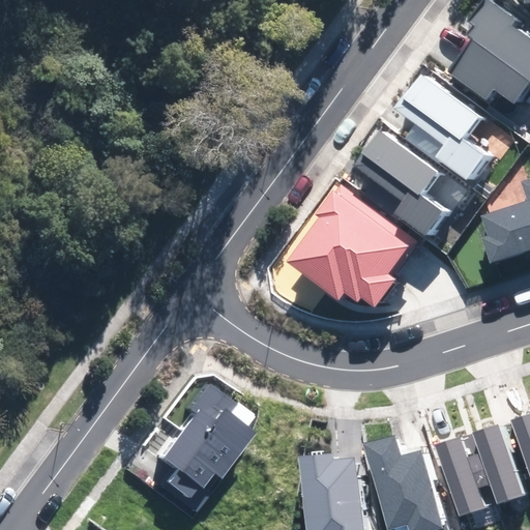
[(517,19),(490,0),(487,0),(471,23),(481,30),(450,72),(486,98),(494,88),(513,102),(529,80),(529,40),(510,27),(517,19)]
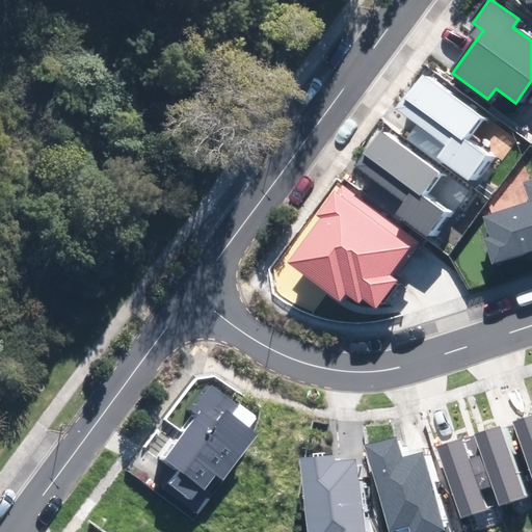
[(479,116),(423,76),(398,110),(420,126),(409,140),(468,183),(484,160),(460,142),(479,116)]
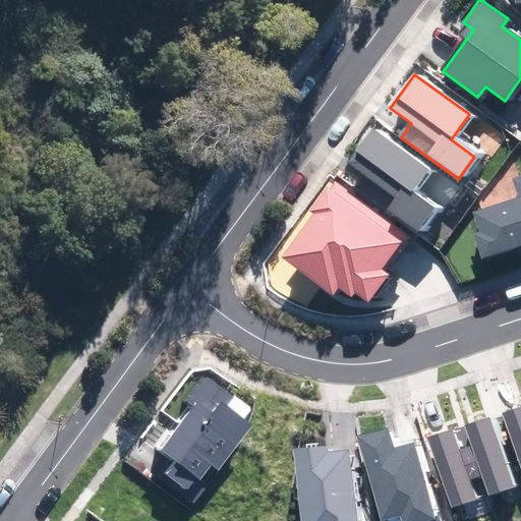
[(430,169),(375,128),(351,162),(372,178),(362,191),(419,233),(436,211),(412,193),(430,169)]
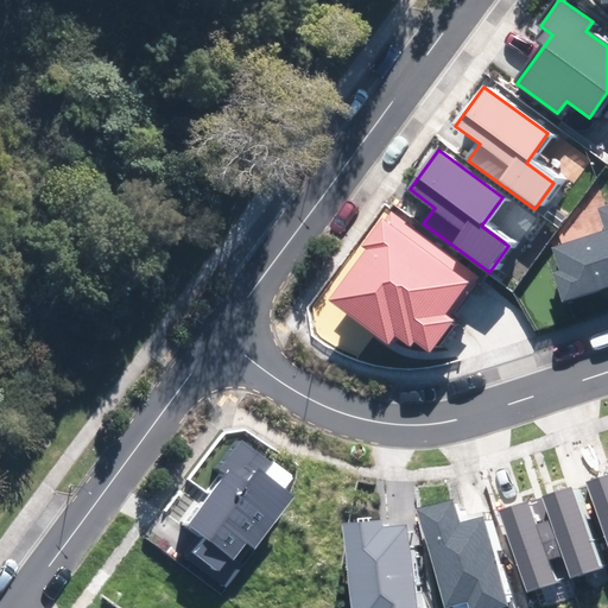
[(607,204),(599,209),(606,230),(553,248),(562,272),(553,274),(563,302),(607,286),(607,204)]
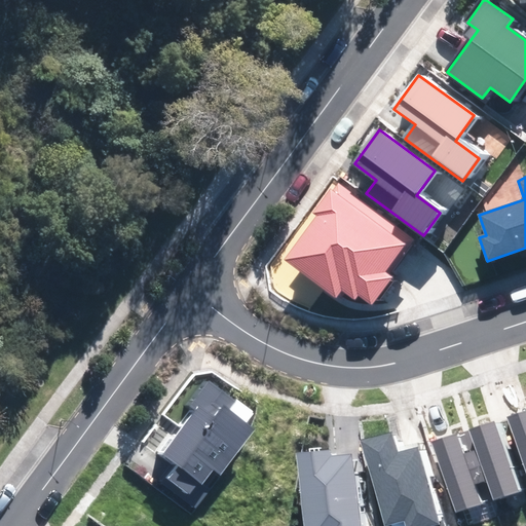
[(316,214),(285,260),(336,296),(341,289),(355,299),(358,296),(372,305),(391,277),(383,271),(403,245),(388,235),(397,223),(336,181),(314,213),(316,214)]
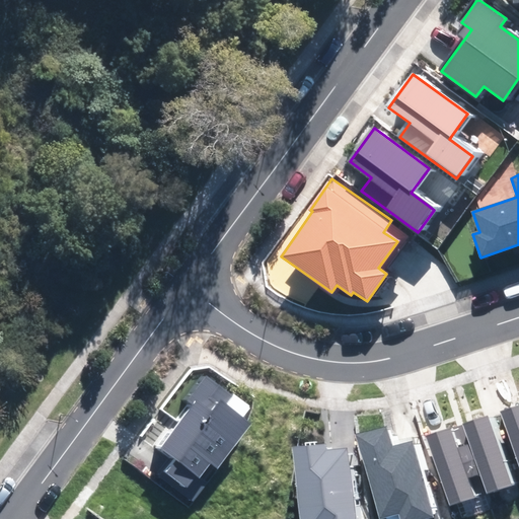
[(193,405),(159,448),(174,460),(162,476),(194,500),(250,426),(241,419),(248,409),(206,376),(187,401),(193,405)]
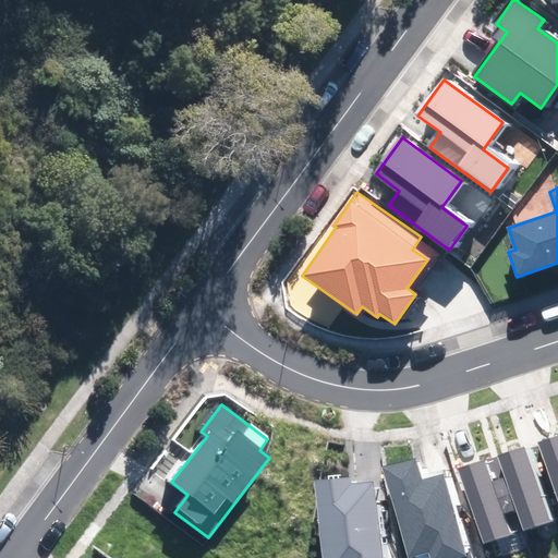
[(557,435),(537,443),(557,501),(557,435)]
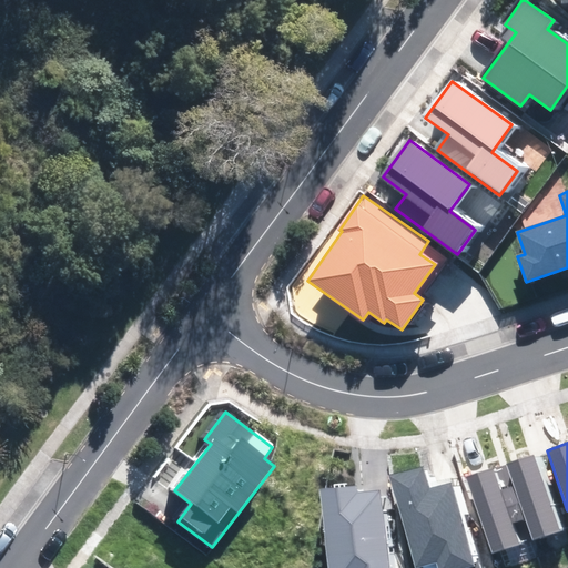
[(558,530),(531,456),(507,465),(514,484),(505,487),(517,519),(525,516),(533,539),(558,530)]
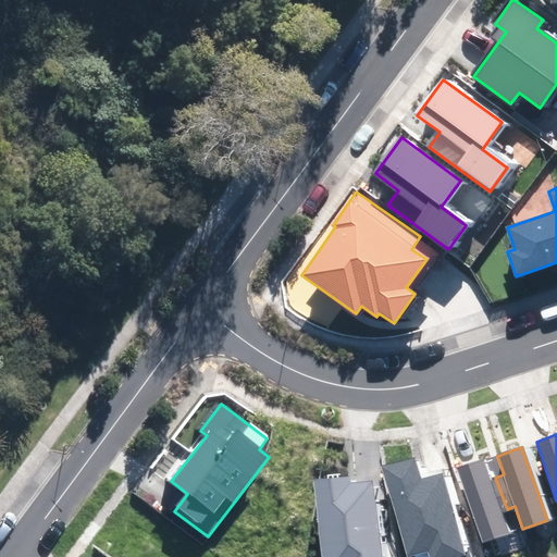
[(465,556),(443,474),(421,481),(415,459),(383,468),(408,556),(416,554),(416,556),(465,556)]
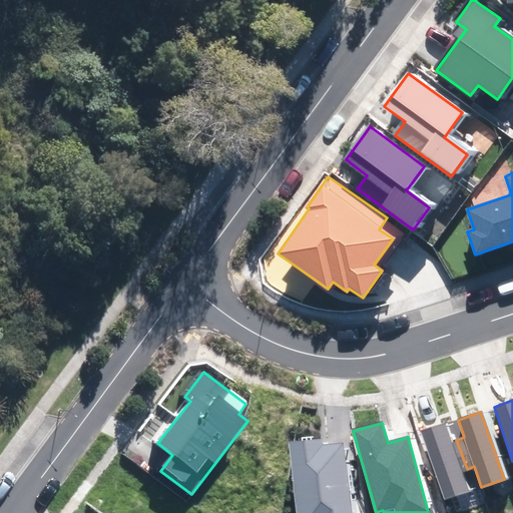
[(467,469),(456,440),(450,442),(443,423),(420,431),(444,499),(467,492),(460,471),(467,469)]
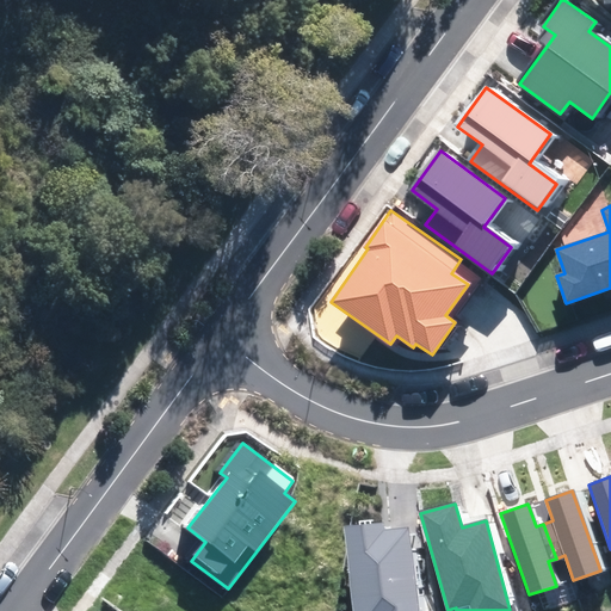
[(420,610),(412,526),(386,530),(384,524),(345,528),(353,610),(420,610)]
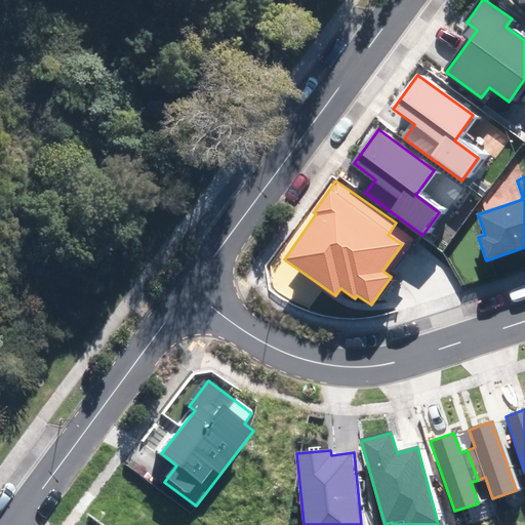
All buildings are outlined.
